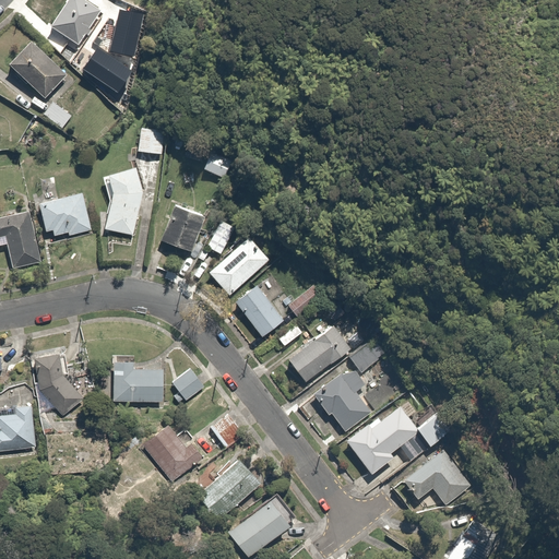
[(100,12),(82,0),(70,0),(52,27),(79,45),(100,12)]
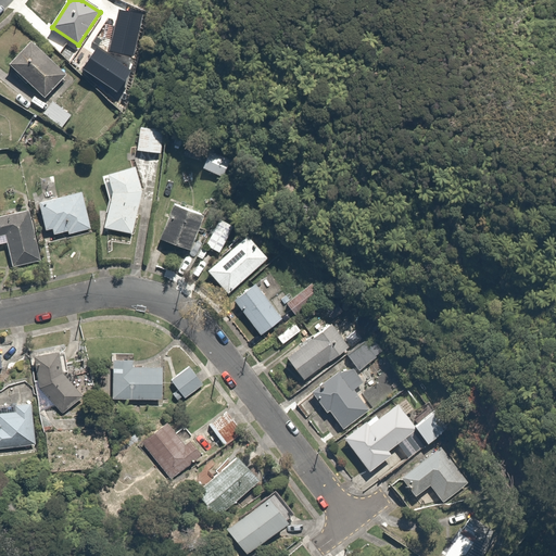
[(33,42),(12,65),(49,98),(70,74),(33,42)]
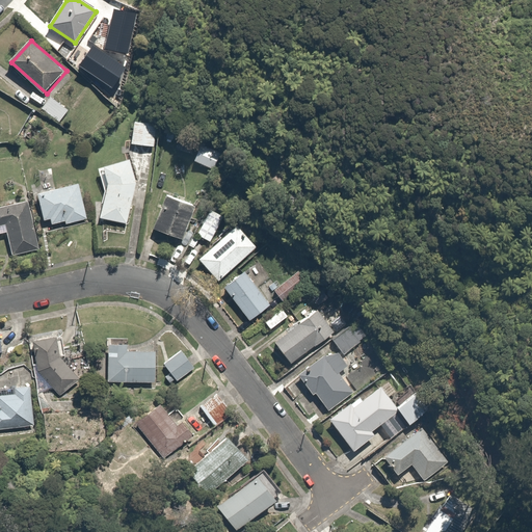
[(51,96),(41,109),(59,123),(70,109),(51,96)]
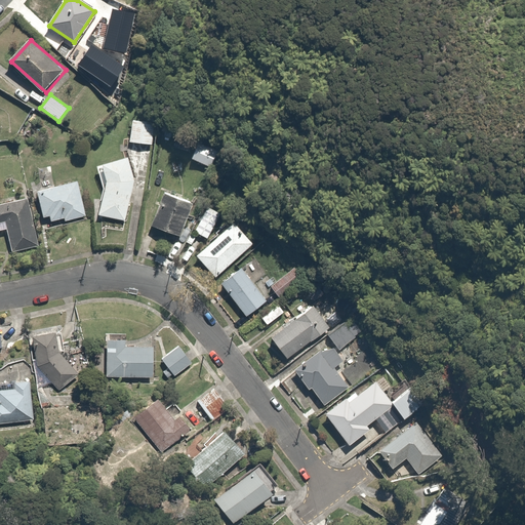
[(157,122),(133,118),(129,144),(153,148),(157,122)]
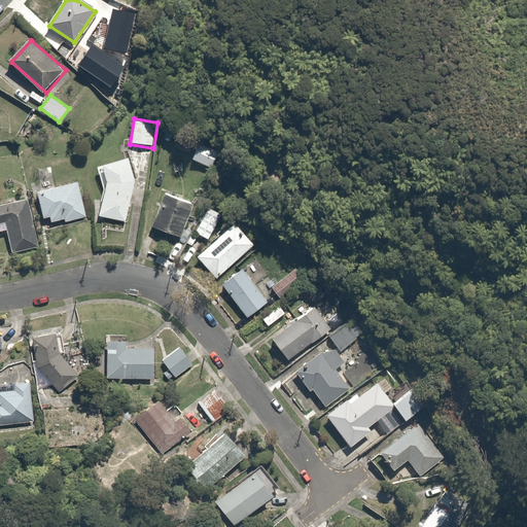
[(224,149),(201,141),(192,161),(217,170),(224,149)]
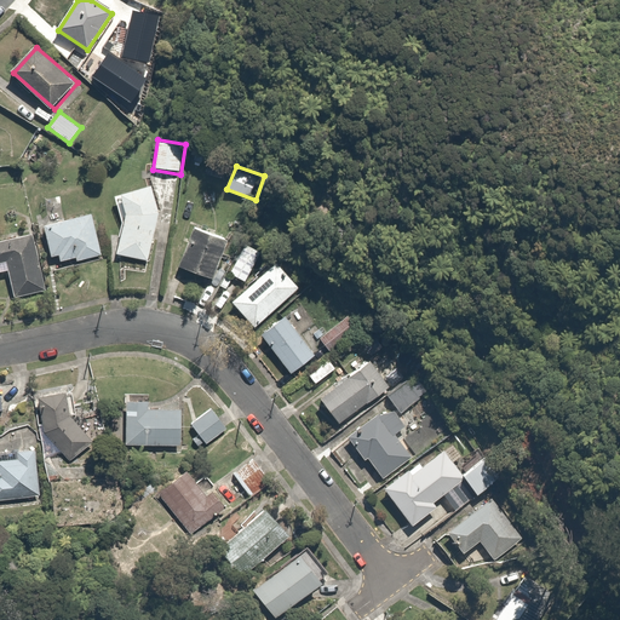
[(149,263),(160,218),(156,188),(124,191),(127,220),(119,256),(149,263)]
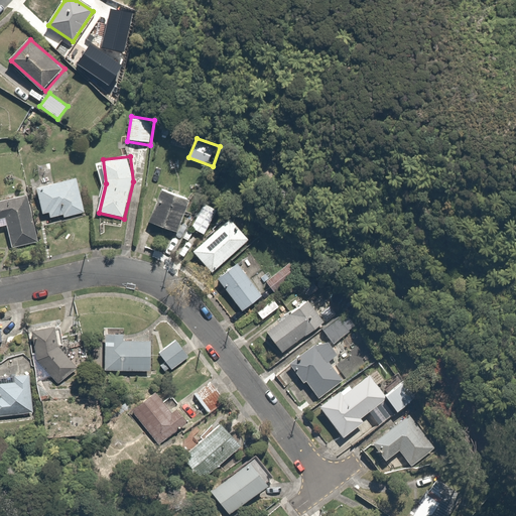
[(87,214),(77,177),(38,188),(44,214),(49,213),(51,219),(63,216),(65,220),(87,214)]
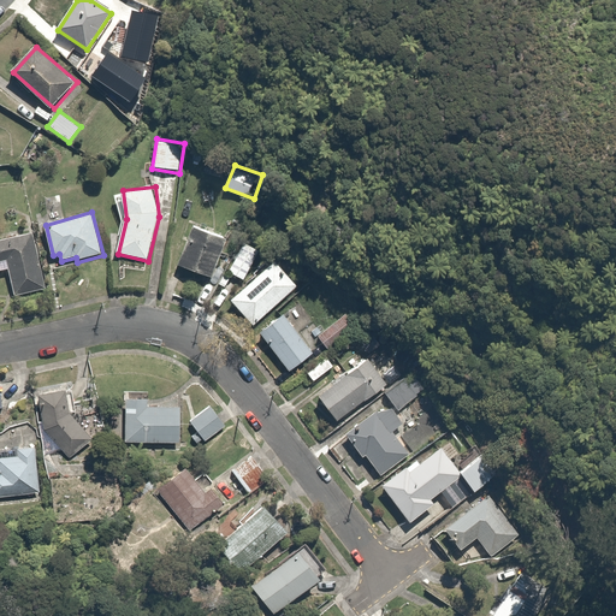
[(227,240),(191,226),(177,266),(213,279),(227,240)]
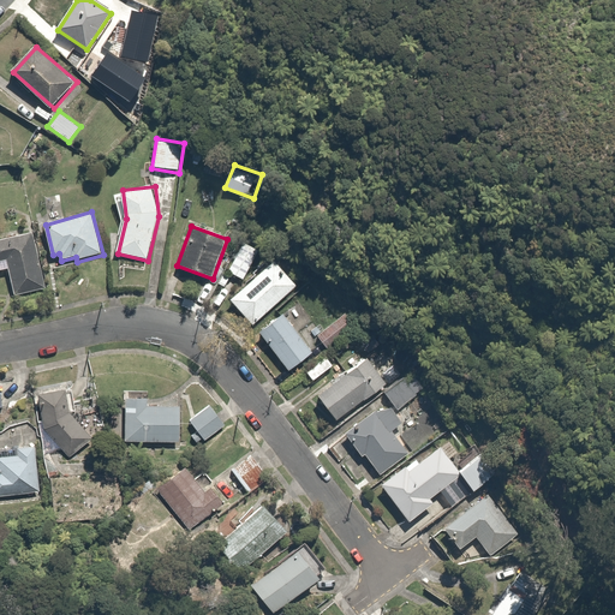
[(36,234),(0,239),(0,272),(11,270),(15,296),(45,291),(36,234)]
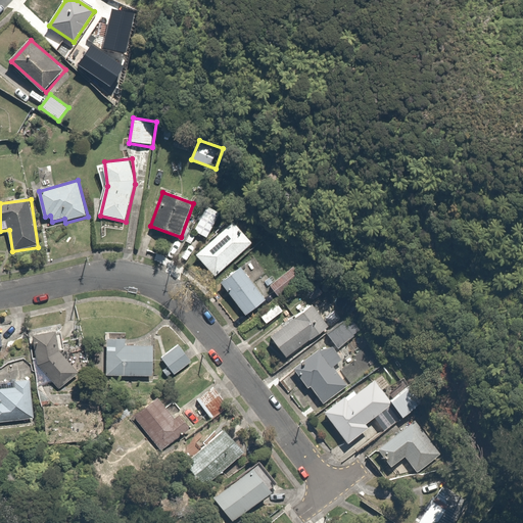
[(218,221),(203,214),(194,232),(208,239),(218,221)]
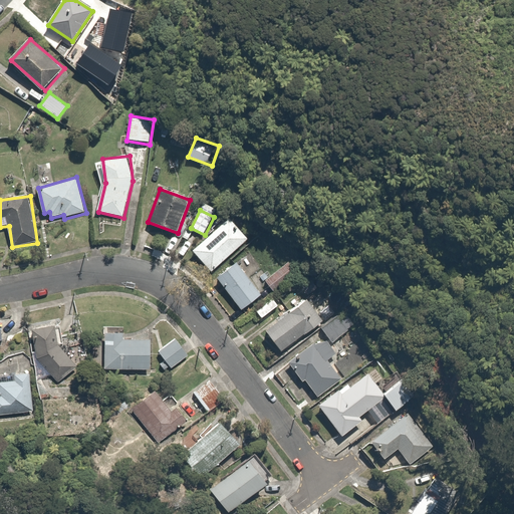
[(251,241),(231,218),(193,250),(212,273),(251,241)]
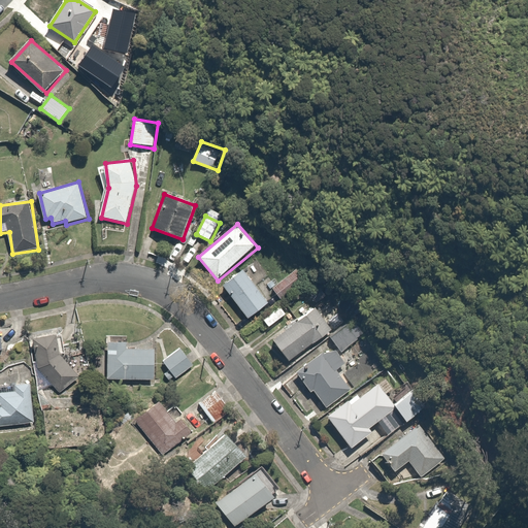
[(245,268),(224,285),(251,320),(272,303),(245,268)]
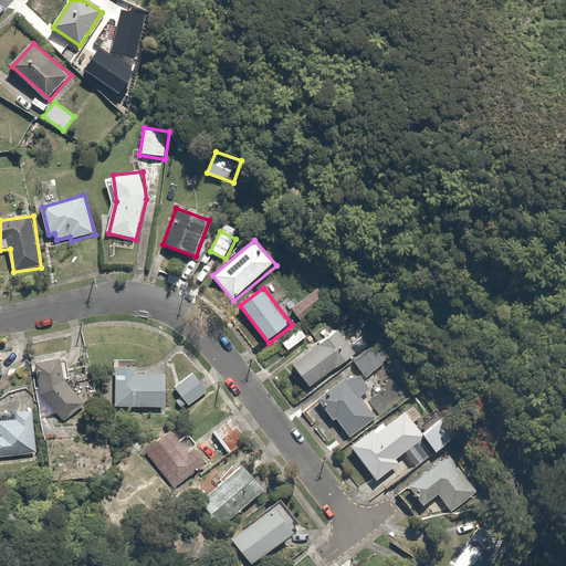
[(318,307),(307,294),(290,310),(301,323),(318,307)]
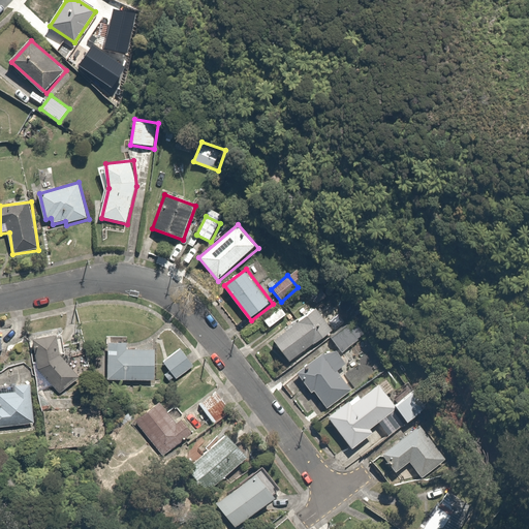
[(283,309),(266,320),(270,328),(288,316),(283,309)]
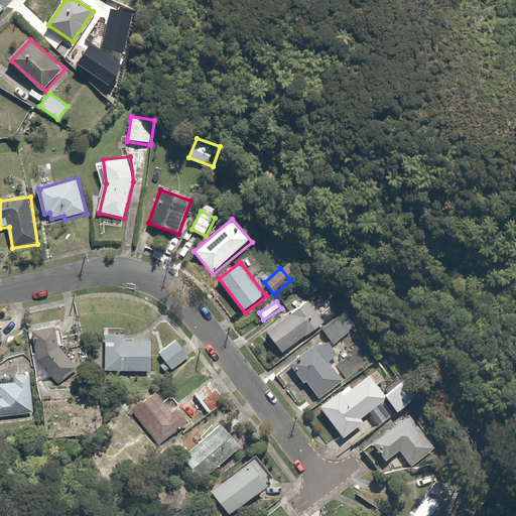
[(326,324),(309,301),(266,332),(282,354),(326,324)]
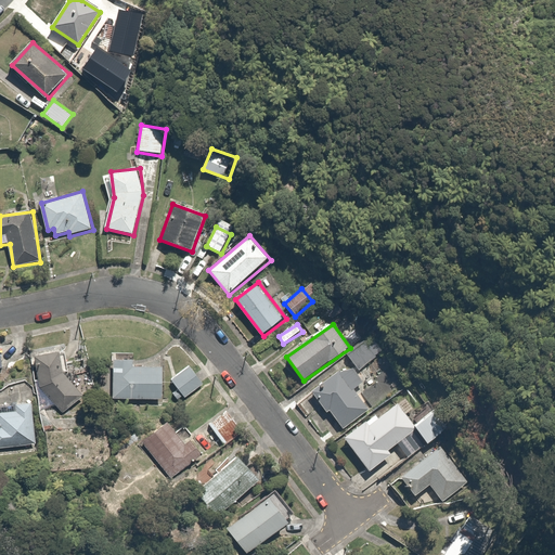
[(369,338),(347,355),(360,371),(382,353),(369,338)]
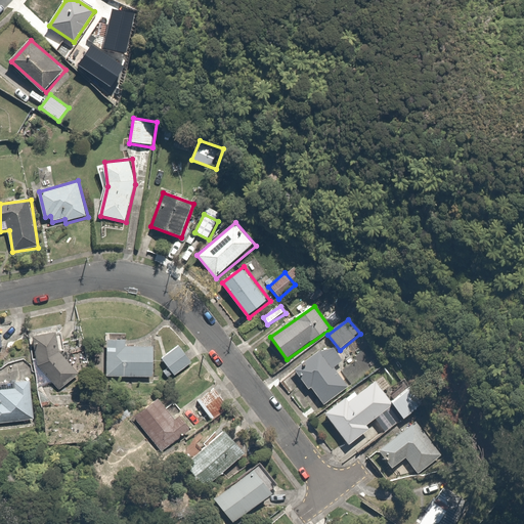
[(128,332),(108,331),(105,376),(155,379),(156,349),(128,347),(128,332)]
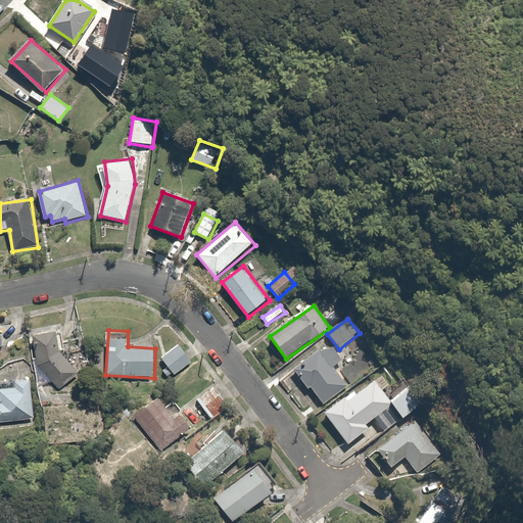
[(59,334),(35,338),(39,369),(58,386),(78,372),(62,353),(59,334)]
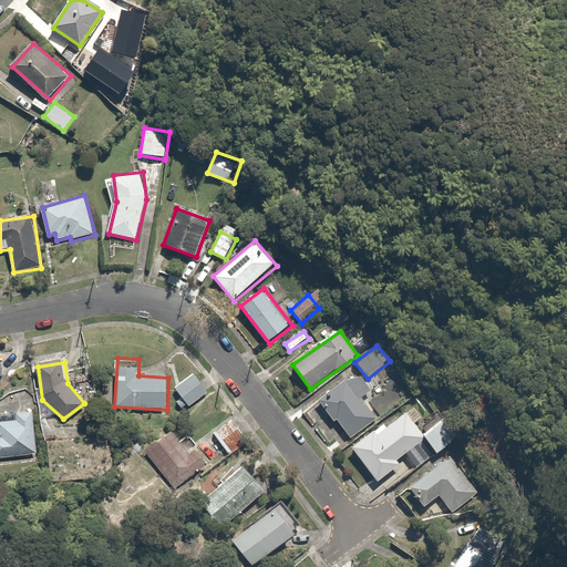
[(173,401),(182,411),(207,390),(192,371),(174,387),(181,395),(173,401)]
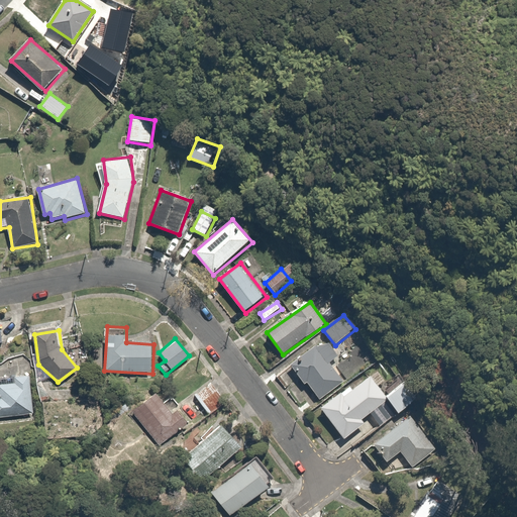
[(326,338),(290,364),(306,387),(308,385),(318,400),(344,381),(331,362),(338,356),(326,338)]
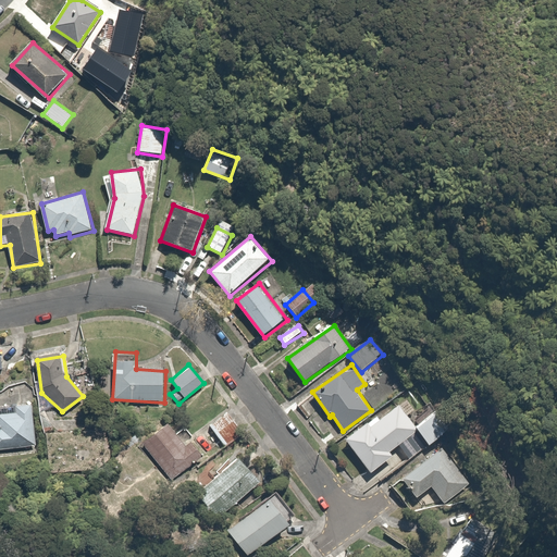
[(380,419),(378,416),(347,438),(372,473),(393,457),(388,452),(398,444),(411,434),(418,430),(419,429),(417,426),(400,405),(380,419)]
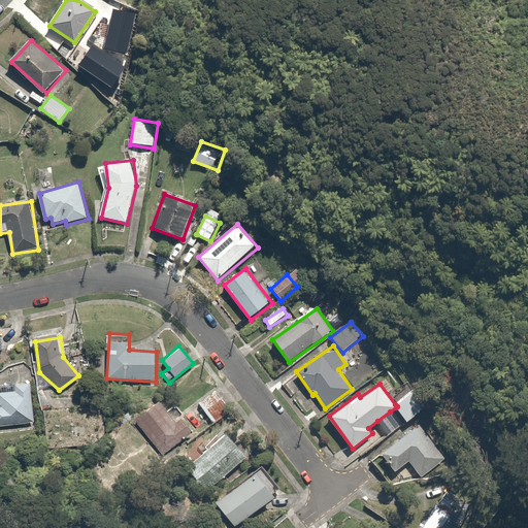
[(0,425),(33,424),(30,385),(13,386),(14,393),(0,393),(0,425)]
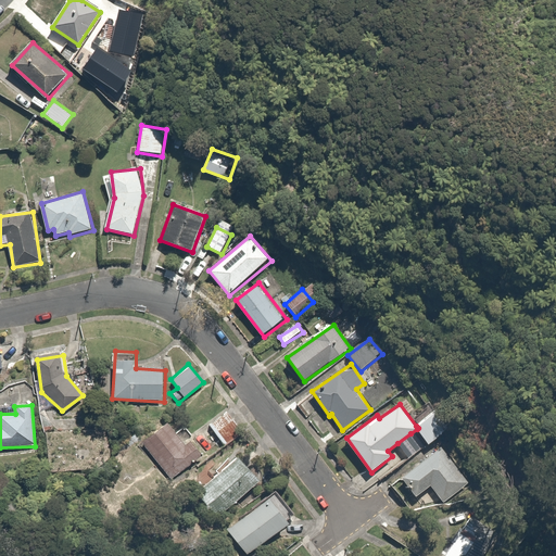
[(228,409),(207,425),(225,446),(244,431),(228,409)]
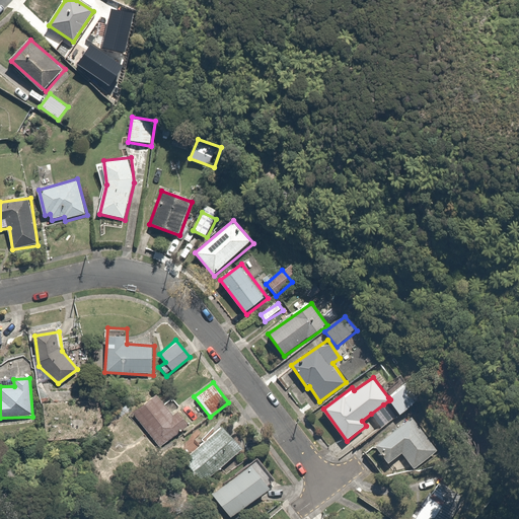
[(390,399),(389,400),(401,417),(423,400),(409,382),(388,397),(390,399)]
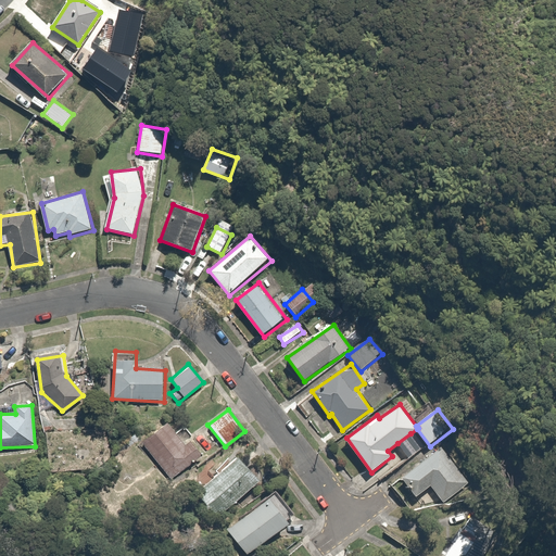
[(167,421),(141,442),(171,480),(206,453),(190,431),(181,439),(167,421)]
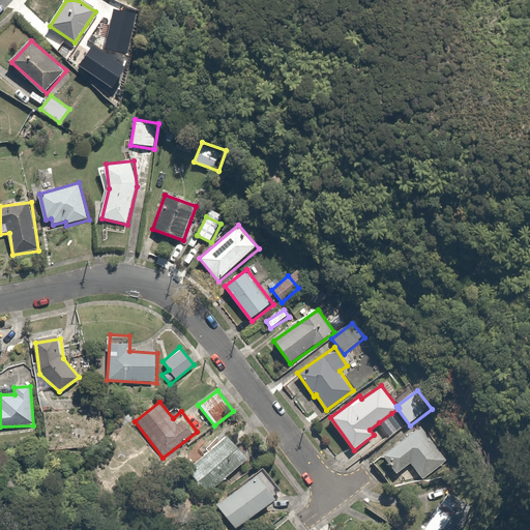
[(391,413),(379,422),(389,437),(403,428),(391,413)]
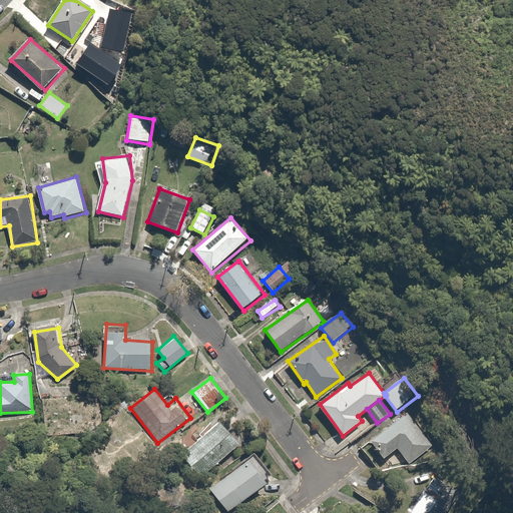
[(402,416),(370,442),(386,461),(418,435),(402,416)]
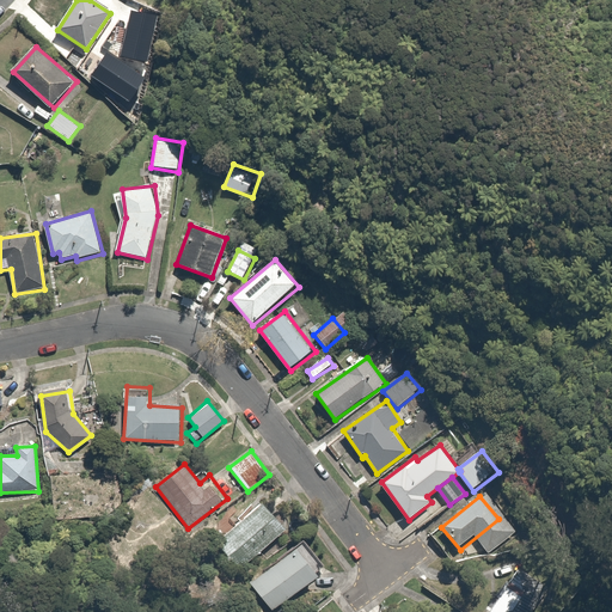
[(265,505),(215,544),(238,573),(288,533),(265,505)]
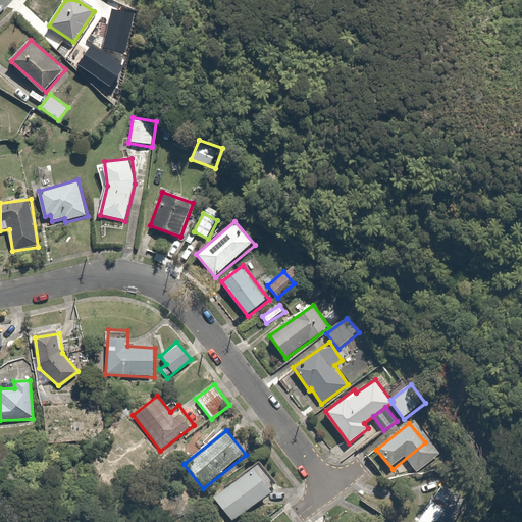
[(256,470),(213,499),(228,521),(230,521),(272,496),(256,470)]
